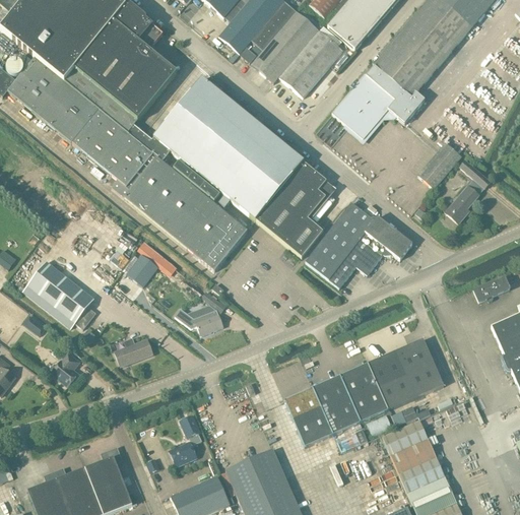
[(0,26),(0,28),(13,40),(45,0),(0,0),(0,4),(10,14),(0,26)]
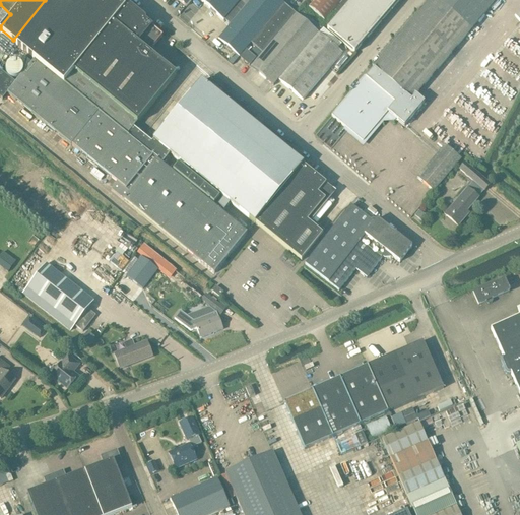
[(74,68),(137,119),(177,71),(148,49),(163,33),(145,18),(145,15),(130,2),(127,3),(126,4),(121,0),(45,0),(13,40),(34,56),(63,80),(74,68)]
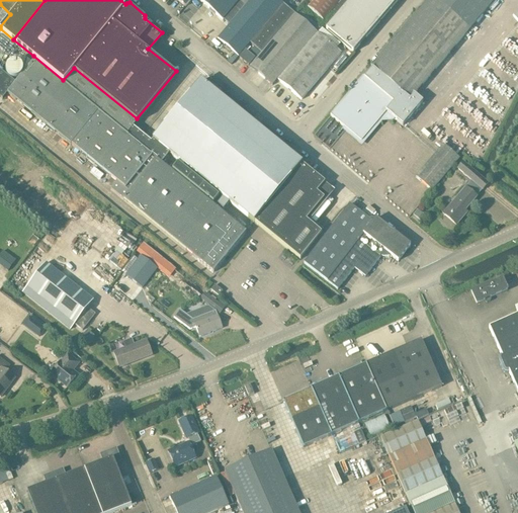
[(203,0),(222,15),(235,0),(203,0)]
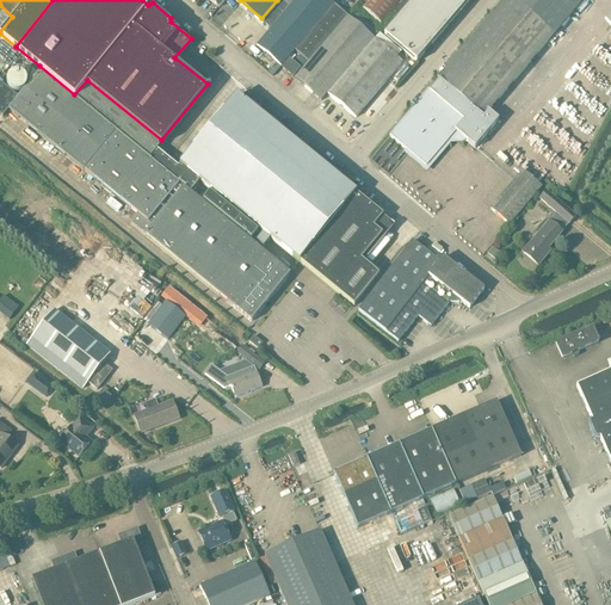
[(271,23),(257,41),(281,62),(294,45),(300,50),(294,57),(302,65),(295,74),(321,96),(327,88),(344,103),(355,112),(356,111),(397,62),(402,57),(386,43),(376,36),(374,34),(372,32),(351,14),(349,12),(346,10),(344,7),(335,0),(278,0),(264,17),(271,23)]
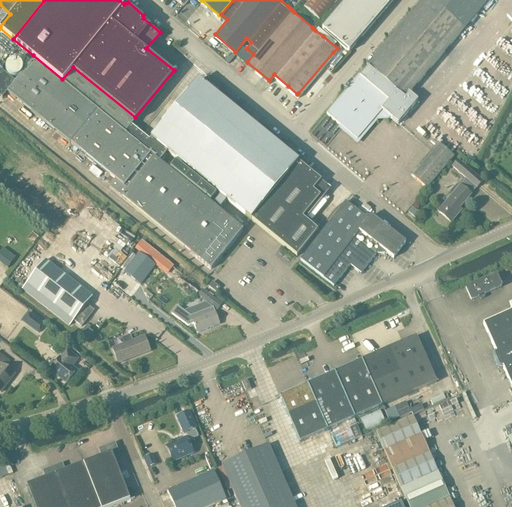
[(304,0),(303,1),(319,16),(333,0),(304,0)]
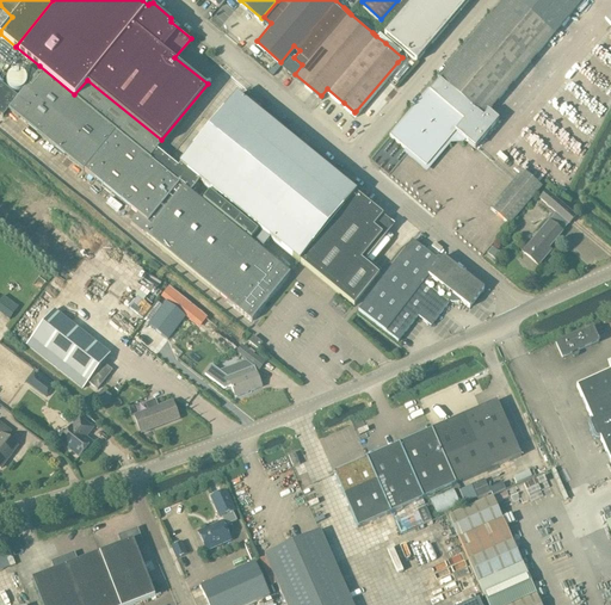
[(399,0),(394,7),(400,12),(384,30),(417,57),(464,0),(399,0)]
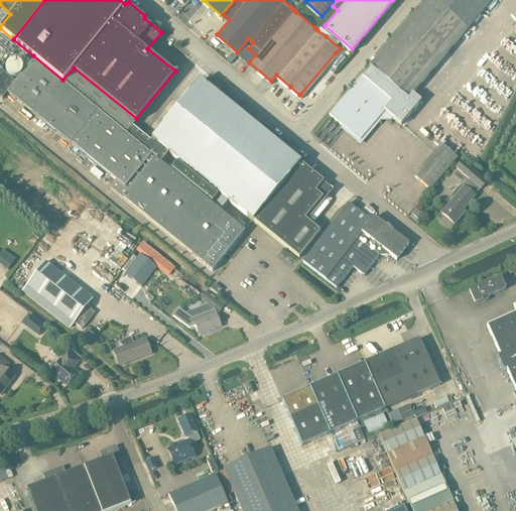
[(422,0),(369,62),(371,64),(407,96),(488,0),(422,0)]
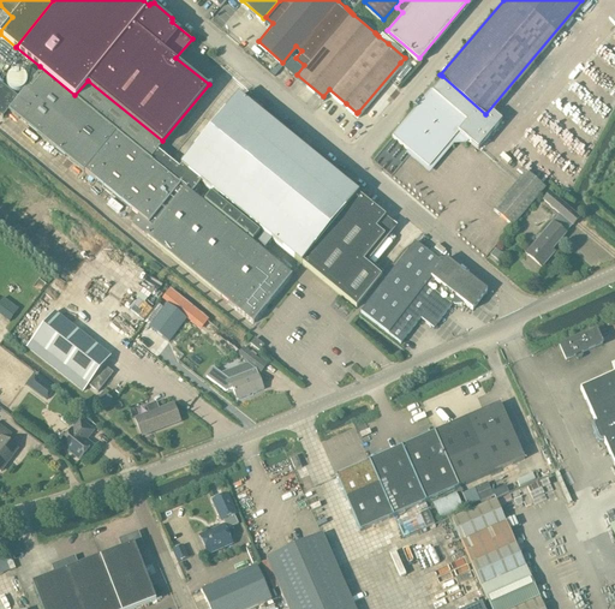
[(284,64),(294,73),(303,65),(292,55),(284,64)]
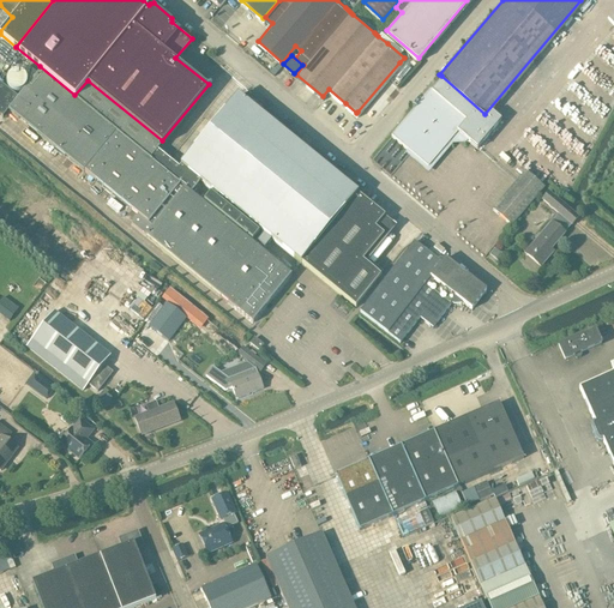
[(131,218),(146,230),(185,182),(150,156),(158,145),(162,140),(88,80),(74,95),(40,66),(37,70),(26,61),(20,68),(22,70),(23,70),(24,71),(25,72),(25,73),(26,74),(31,78),(18,94),(0,79),(0,78),(0,110),(2,113),(8,106),(84,167),(137,210),(131,218)]
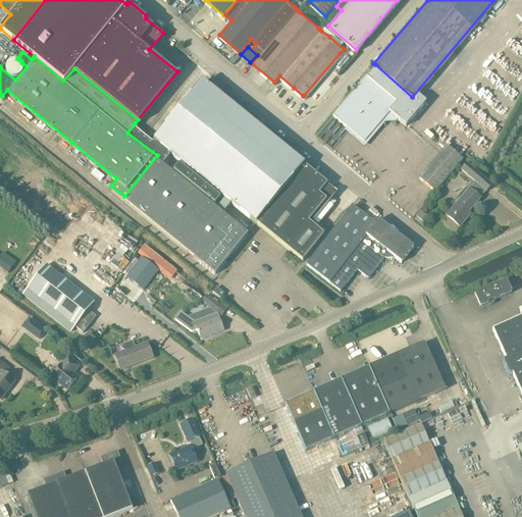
[(332,112),(364,139),(389,108),(406,122),(426,98),(417,91),(412,97),(375,64),(367,74),(365,73),(332,112)]
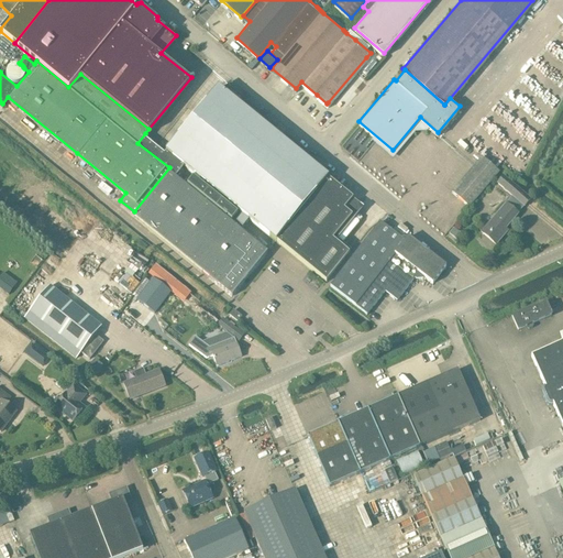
[(165,148),(166,148),(173,153),(184,163),(242,210),(250,216),(276,238),(276,237),(326,277),(349,249),(332,236),(352,212),(344,205),(353,195),(328,174),(328,173),(218,84),(165,148)]
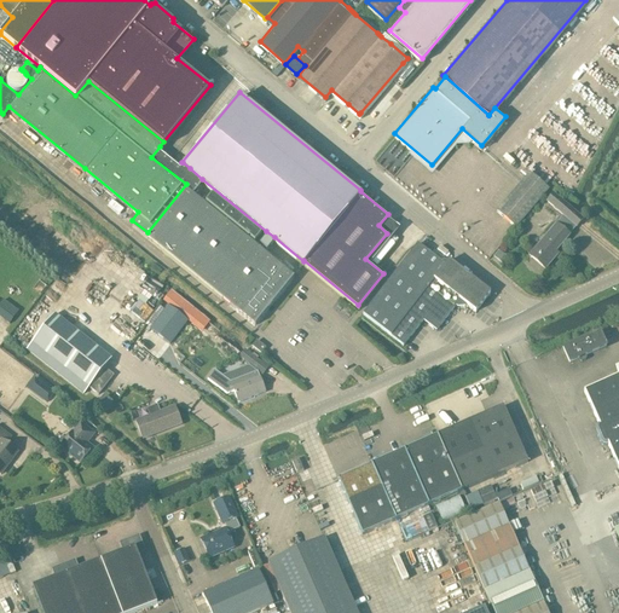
[(265,249),(275,237),(266,231),(256,243),(201,197),(204,191),(197,185),(202,179),(190,168),(183,162),(181,165),(160,146),(151,157),(186,184),(148,232),(255,321),(291,275),(294,272),(271,254),(265,249)]
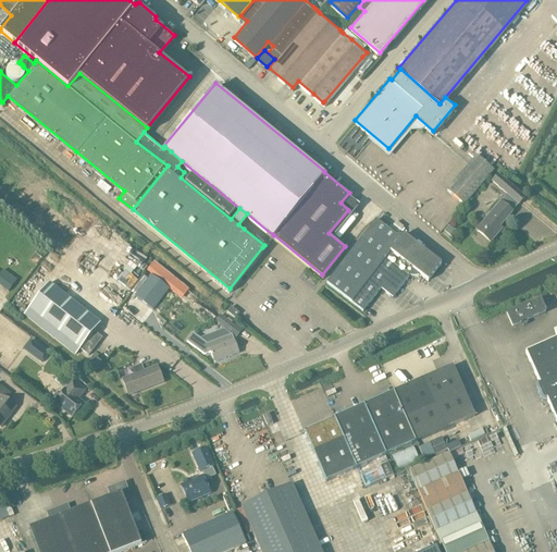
[(446,186),(463,201),(494,167),(475,151),(446,186)]
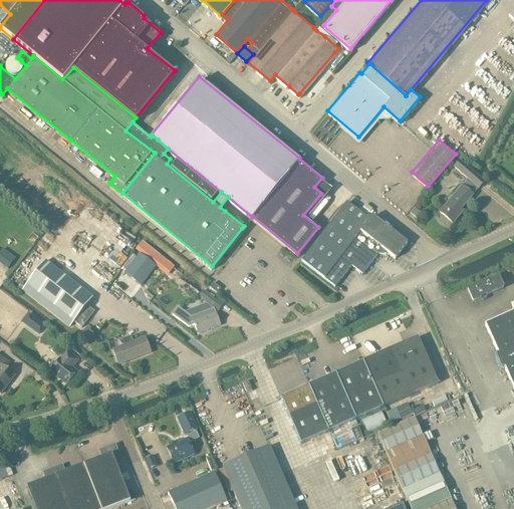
[(453,164),(467,175),(479,185),(485,178),(460,156),(453,164)]
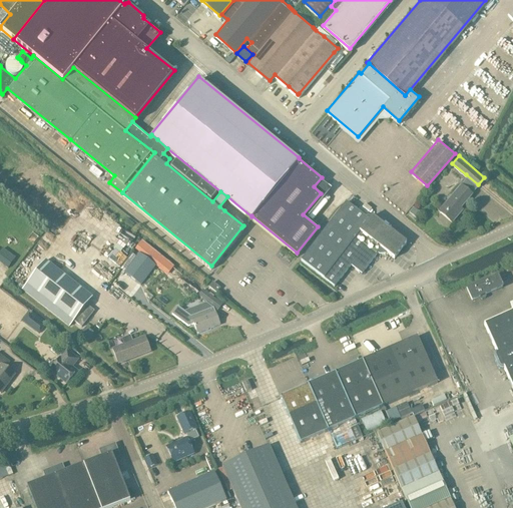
[(461,181),(439,207),(452,218),(462,206),(460,204),(471,190),(461,181)]
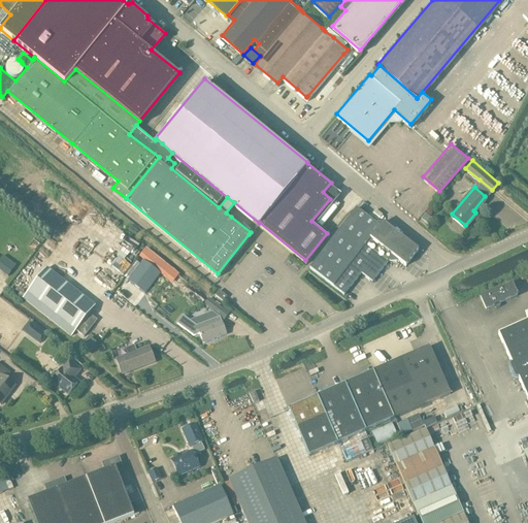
[(356,204),(310,263),(309,264),(333,283),(344,291),(361,269),(372,278),(389,257),(390,258),(397,257),(397,256),(405,262),(418,246),(383,218),(380,222),(356,204)]
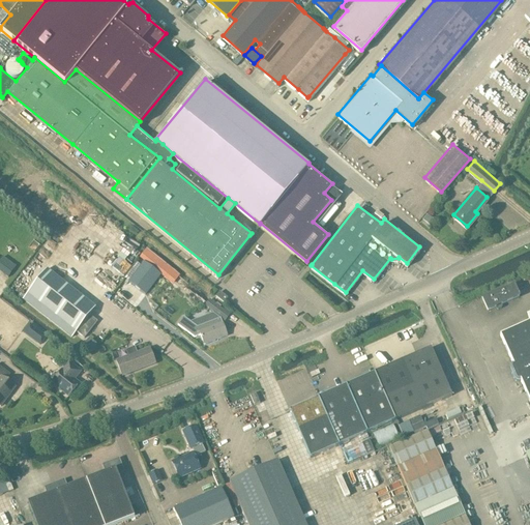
[(147,245),(141,254),(144,257),(160,270),(173,280),(179,272),(180,271),(147,245)]
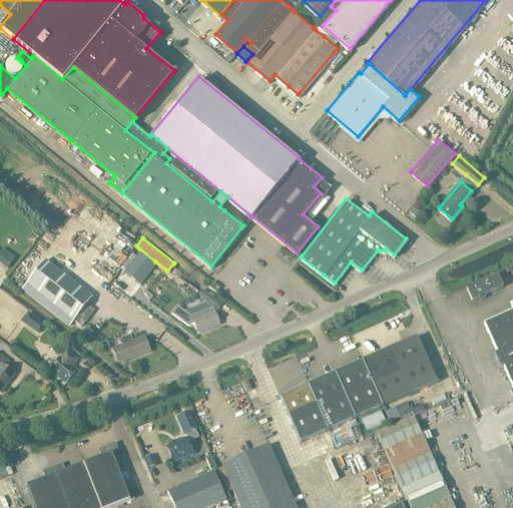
[(0,258),(7,264),(15,254),(3,243),(0,246),(0,258)]
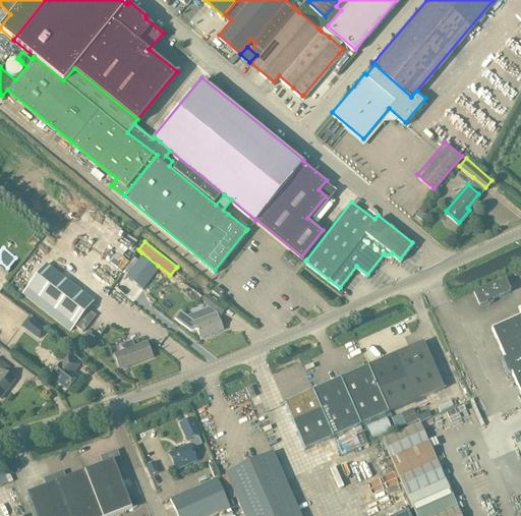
[(121,266),(129,260),(121,250),(113,256),(121,266)]
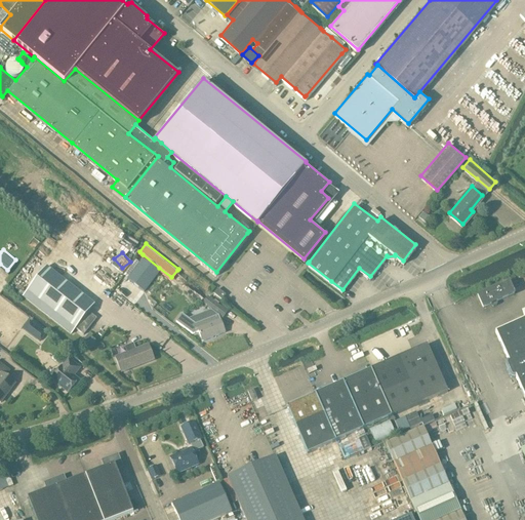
[(144,287),(159,268),(143,254),(127,275),(144,287)]
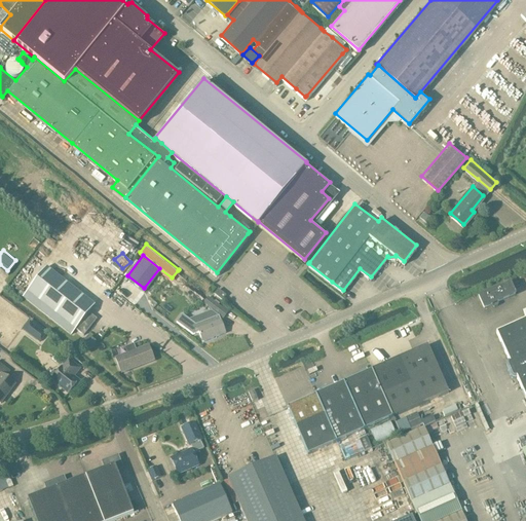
[(75,326),(76,325),(83,331),(97,314),(88,308),(95,300),(46,262),(23,293),(71,331),(75,326)]
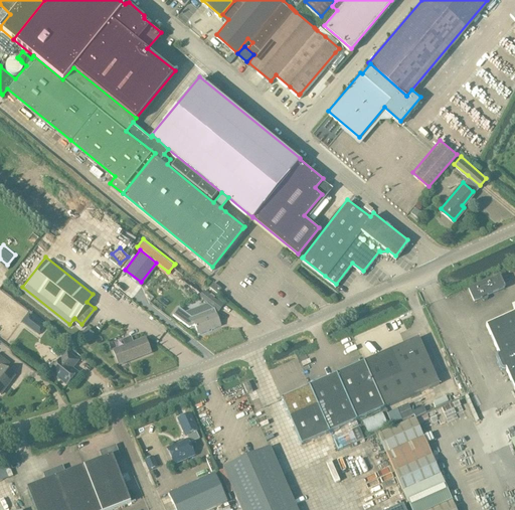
[(499,273),(469,286),(468,286),(474,298),(481,295),(482,296),(483,297),(484,297),(487,296),(487,295),(488,295),(488,294),(488,293),(488,292),(504,285),(499,273)]
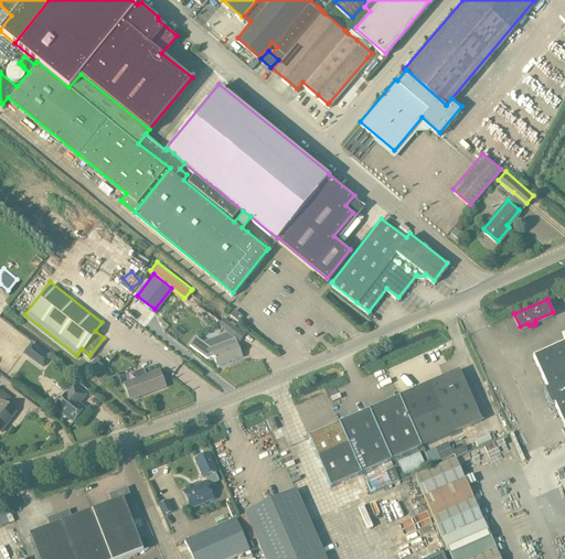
[(234,305),(234,307),(230,311),(238,318),(243,312),(234,305)]
